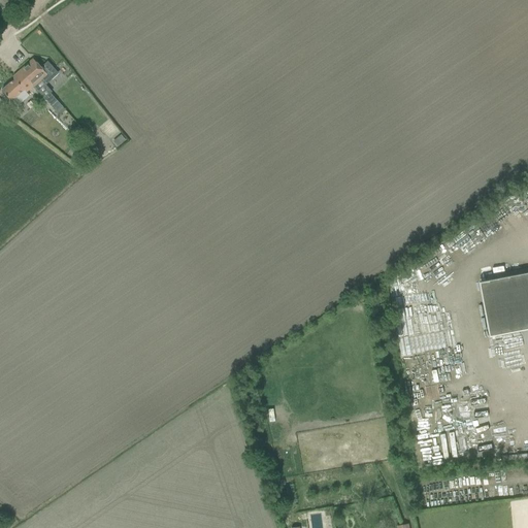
[(47,83),(58,73),(47,63),(41,68),(33,60),(20,71),(28,79),(34,88),(42,80),(47,83)]
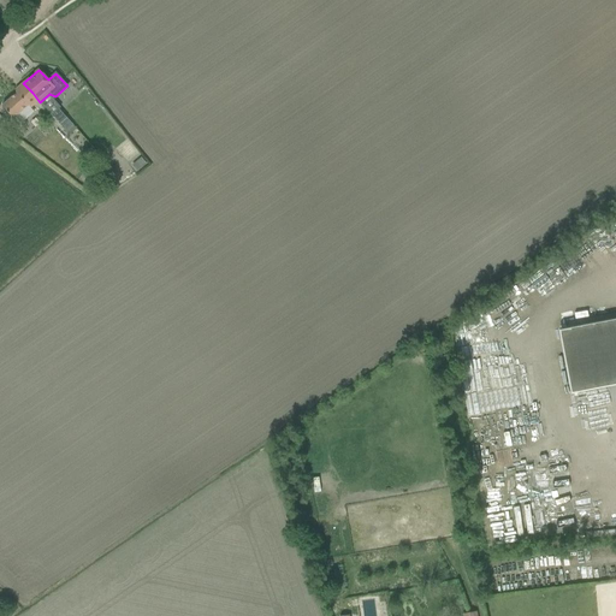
[(33,93),(23,83),(15,90),(17,93),(1,106),(13,118),(28,105),(30,107),(37,100),(40,102),(33,93)]
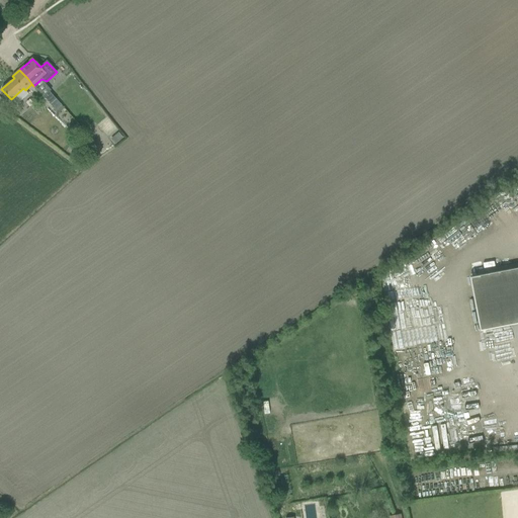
[(44,96),(50,104),(56,99),(50,91),(44,96)]
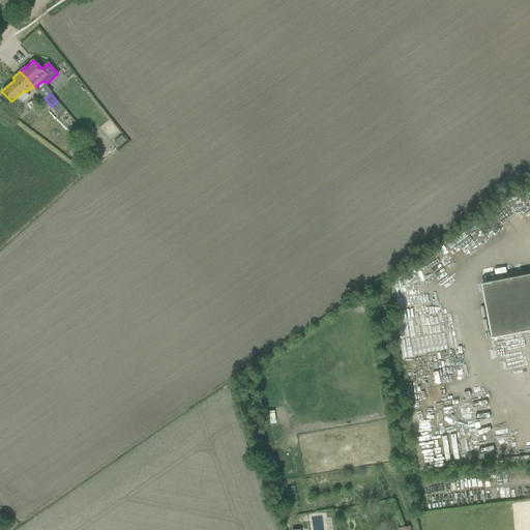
[(51,107),(57,113),(63,108),(57,101),(51,107)]
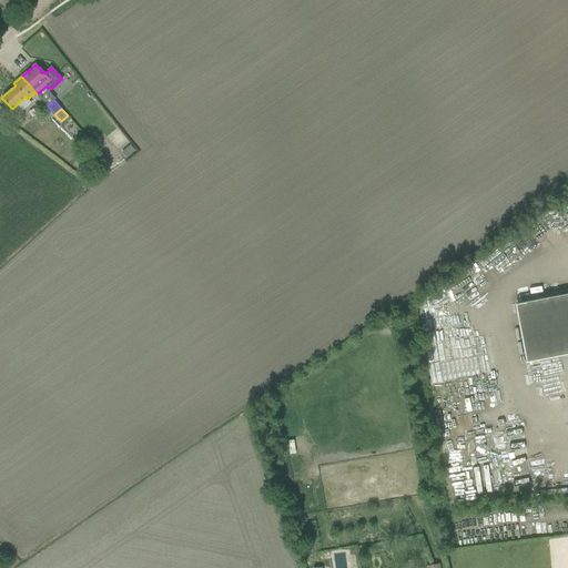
[(120,151),(124,158),(134,151),(129,144),(120,151)]
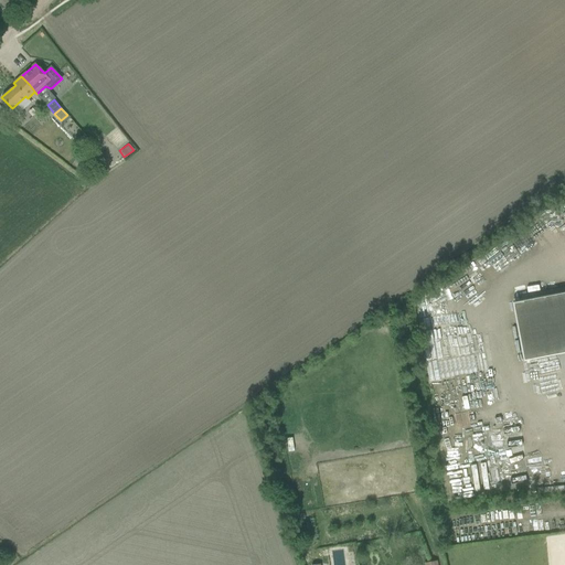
[(119,151),(113,156),(117,161),(124,157),(119,151)]
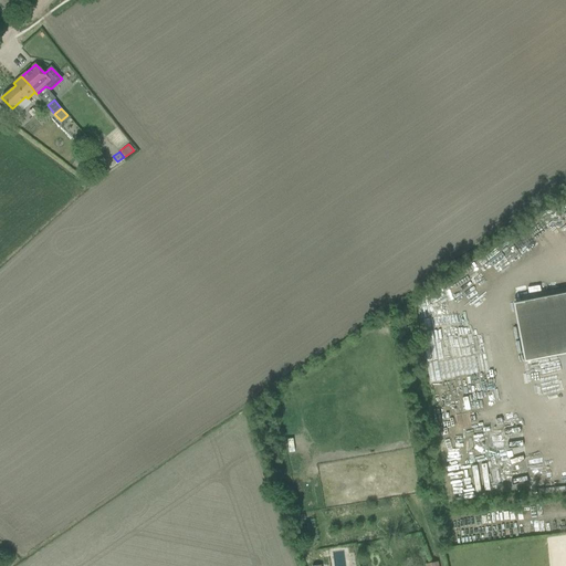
[(565,293),(514,303),(524,360),(565,353),(565,293)]
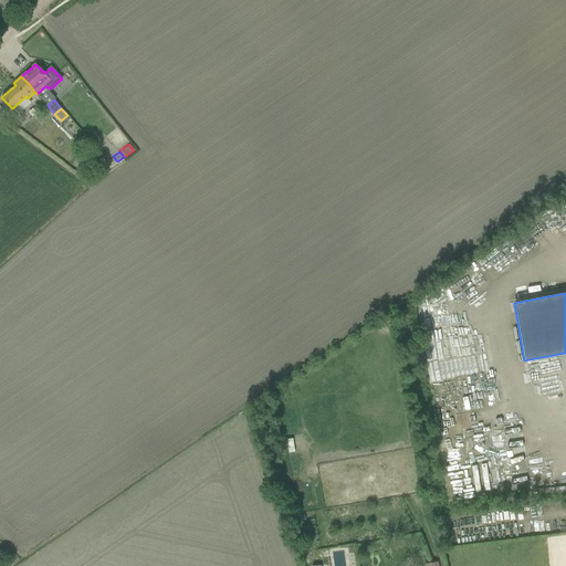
[(427,296),(433,320),(440,318),(433,294),(427,296)]
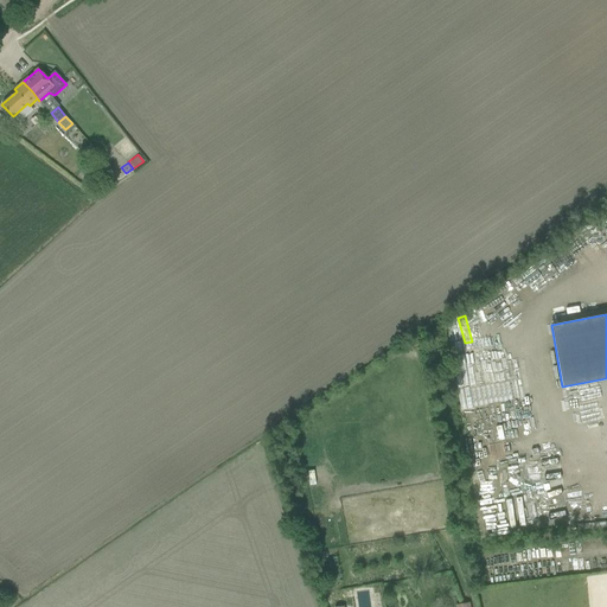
[(504,499),(506,528),(525,525),(522,497),(504,499)]
